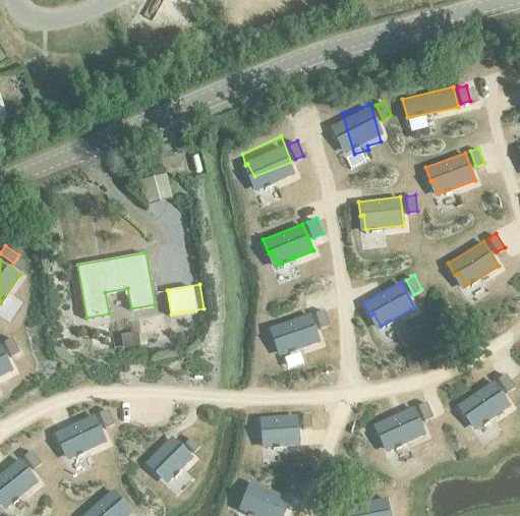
[(324,308),(315,311),(321,327),(330,324),(327,317),(324,308)]
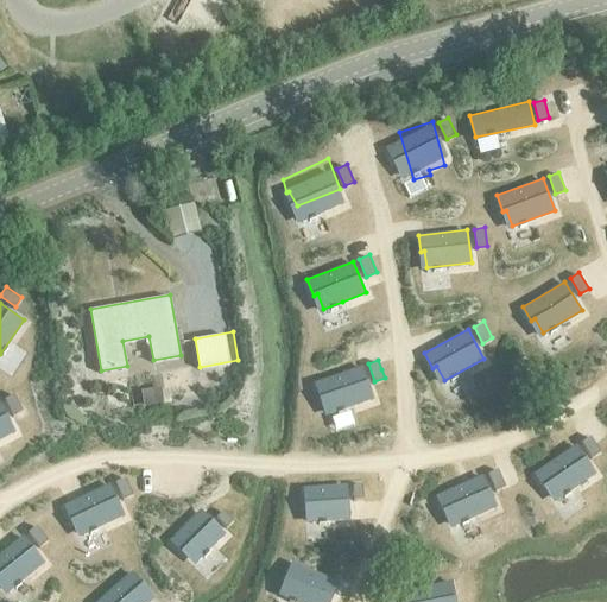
[(362,365),(315,381),(321,398),(326,397),(330,411),(373,397),(362,365)]
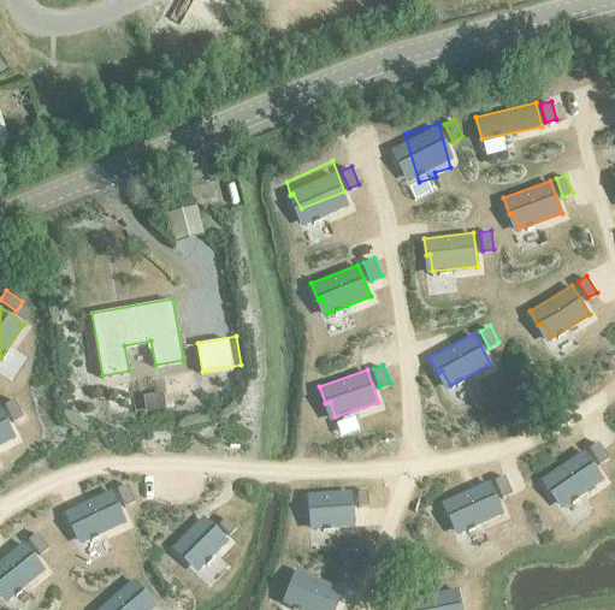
[(15,397),(5,403),(13,420),(23,415),(15,397)]
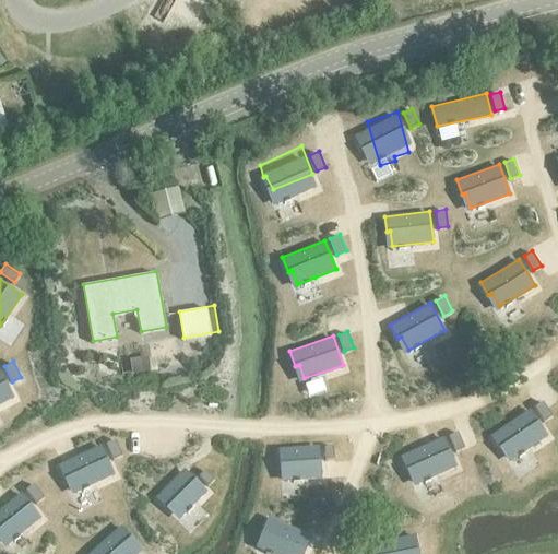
[(0,369),(0,402),(13,396),(0,369)]
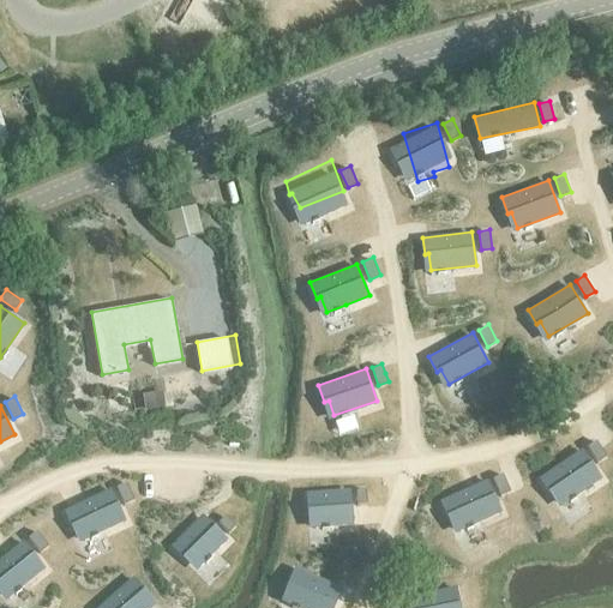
[(596,439),(588,445),(598,461),(607,455),(596,439)]
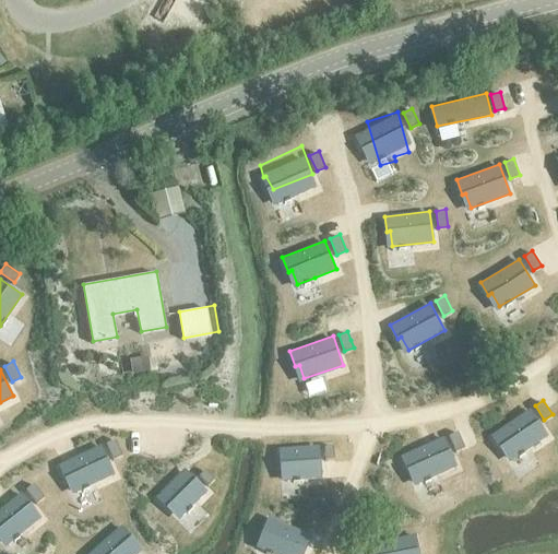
[(530,409),(493,434),(501,447),(503,445),(512,457),(547,434),(530,409)]
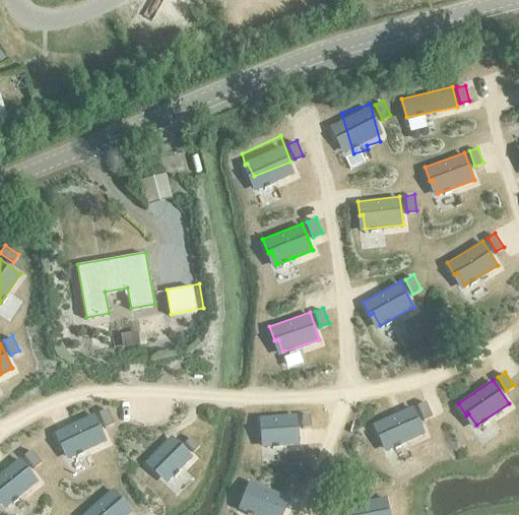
[(417,403),(425,419),(433,414),(426,400),(417,403)]
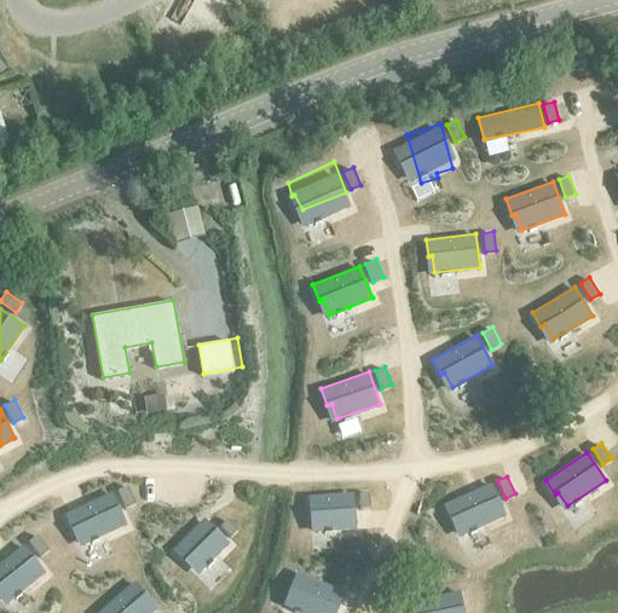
[(491,483),(445,503),(452,519),(456,518),(463,533),(506,514),(491,483)]
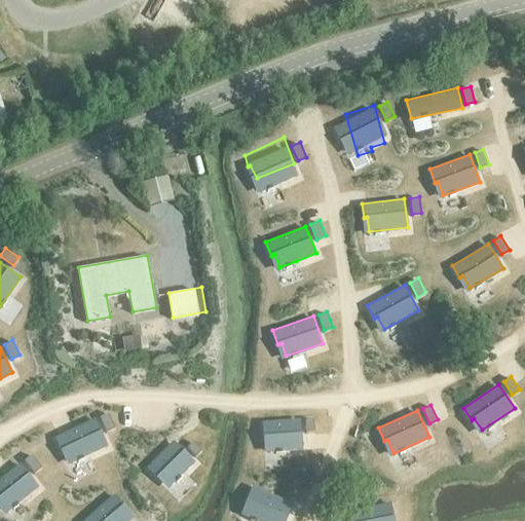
[(107,431),(115,426),(108,412),(100,416),(107,431)]
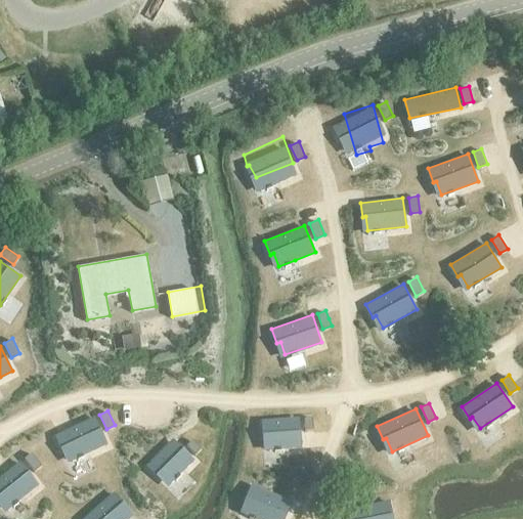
[(312,416),(304,417),(305,429),(313,428),(312,416)]
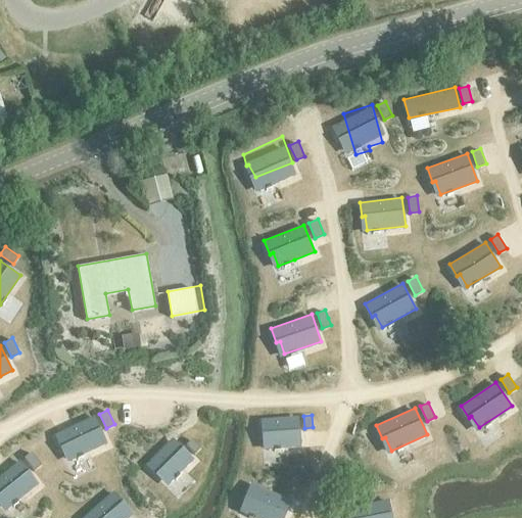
[(94,416),(55,434),(62,448),(65,445),(72,458),(106,441),(94,416)]
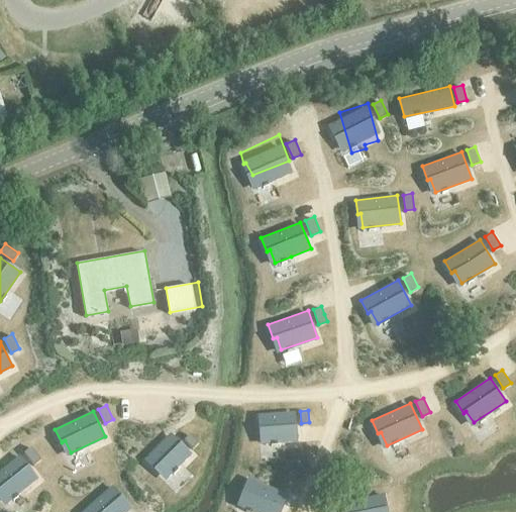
[(293,411),(259,414),(260,428),(264,428),(265,442),(297,439),(296,425),(294,425),(293,411)]
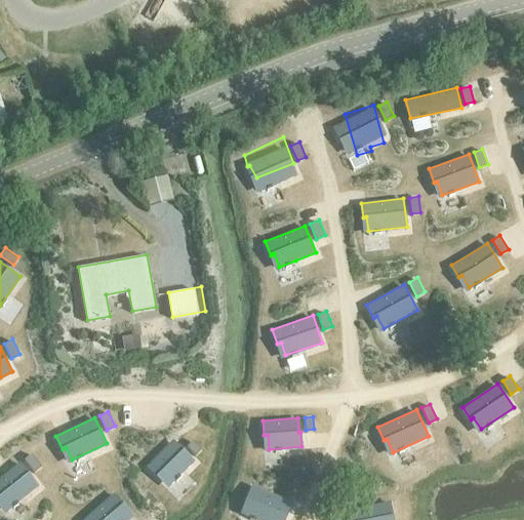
[(172,440),(148,466),(158,476),(160,473),(170,482),(194,460),(184,449),(183,450),(172,440)]
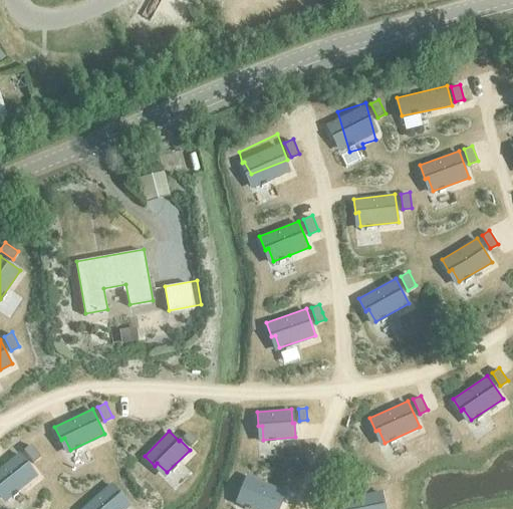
[(184,436),(193,445),(198,439),(189,431),(184,436)]
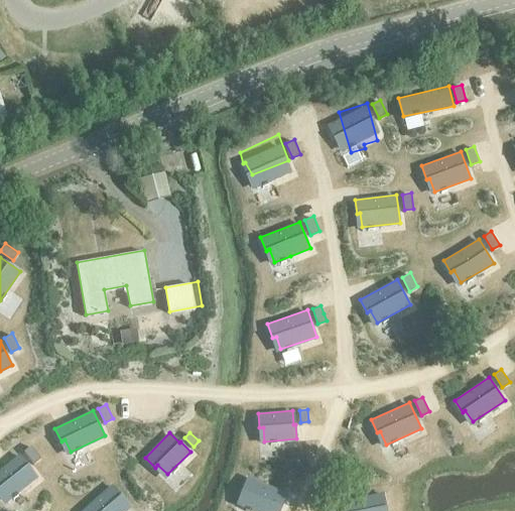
[(25,451),(35,464),(42,458),(32,444),(25,451)]
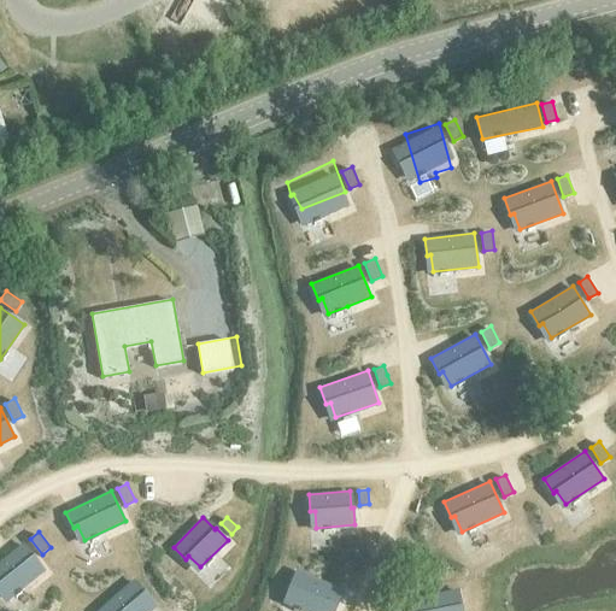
[(31,548),(0,563),(0,594),(1,599),(45,579),(31,548)]
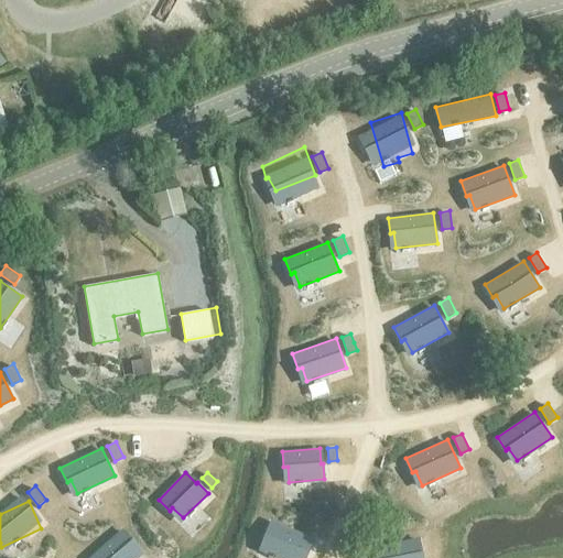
[(269,536),(263,550),(281,557),(305,557),(314,538),(271,521),(266,535),(269,536)]
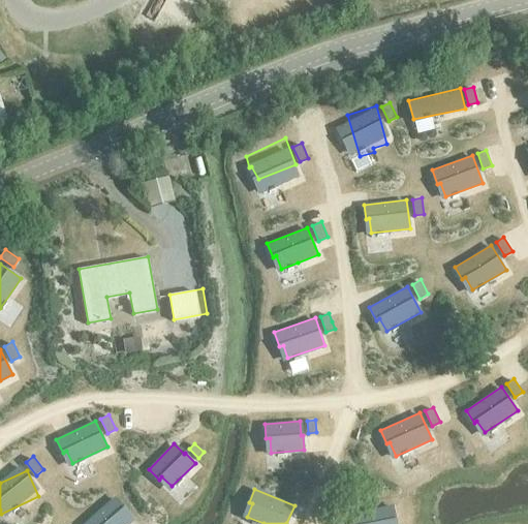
[(115,496),(83,523),(127,523),(131,521),(122,510),(125,507),(115,496)]
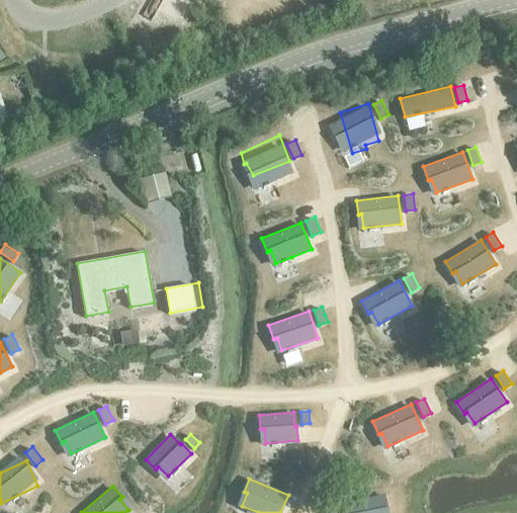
[(384,494),(343,503),(345,512),(384,512),(383,509),(388,508),(384,494)]
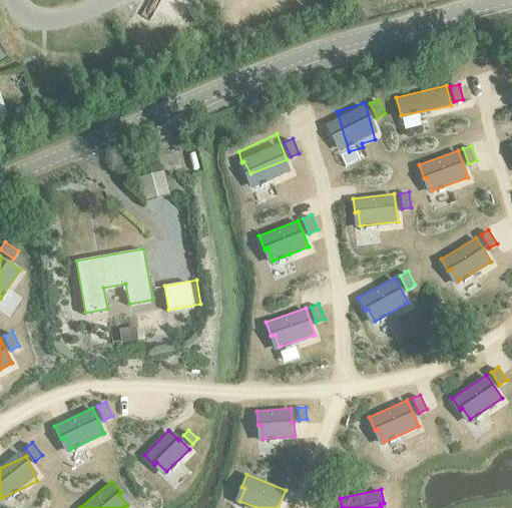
[(336,507),(335,499),(326,501),(327,507),(336,507)]
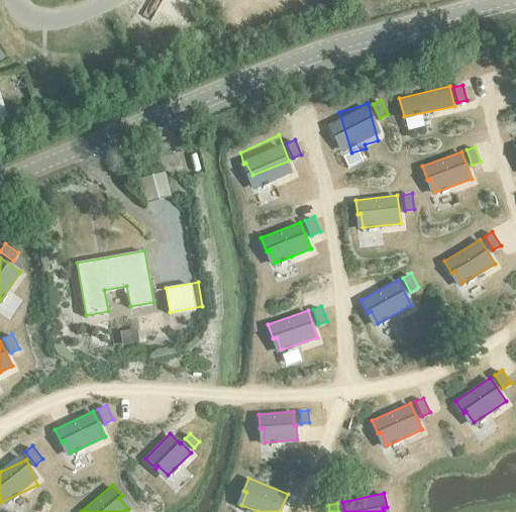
All buildings are outlined.
